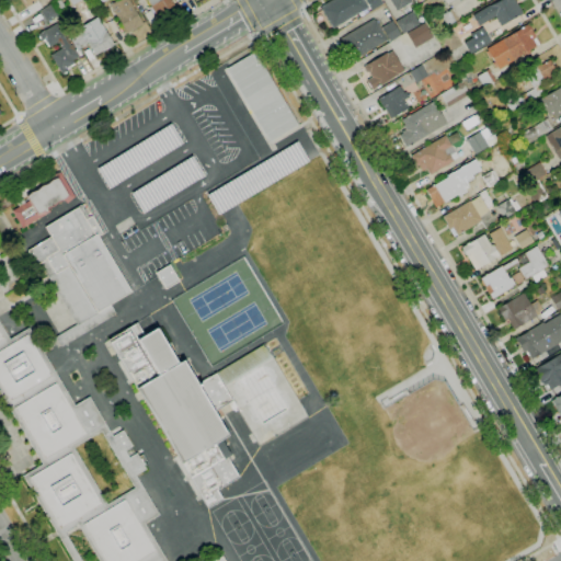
[(127,34),(110,6),(118,0),(128,0),(134,8),(133,8),(142,24),(135,29),(136,30),(132,33),(130,32),(127,34)]
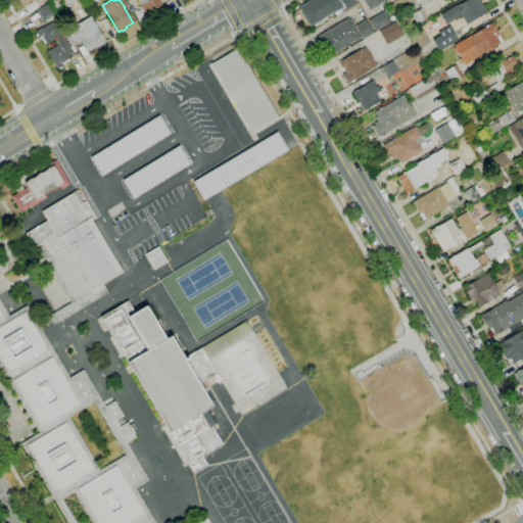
[(146,14),(137,0),(159,0),(162,4),(146,14)]
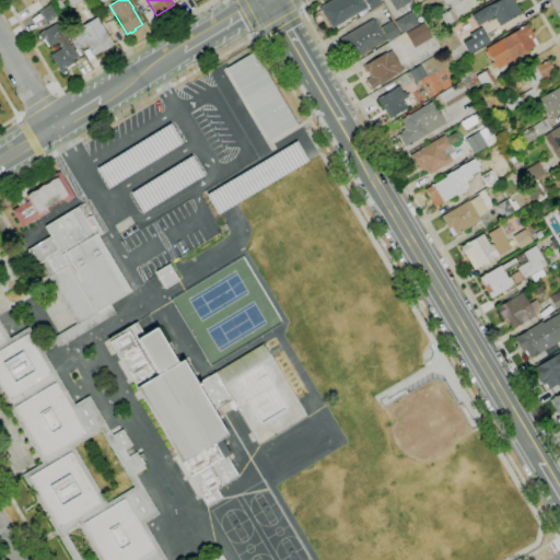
[(333,28),(319,8),(331,0),(362,0),(368,8),(333,28)]
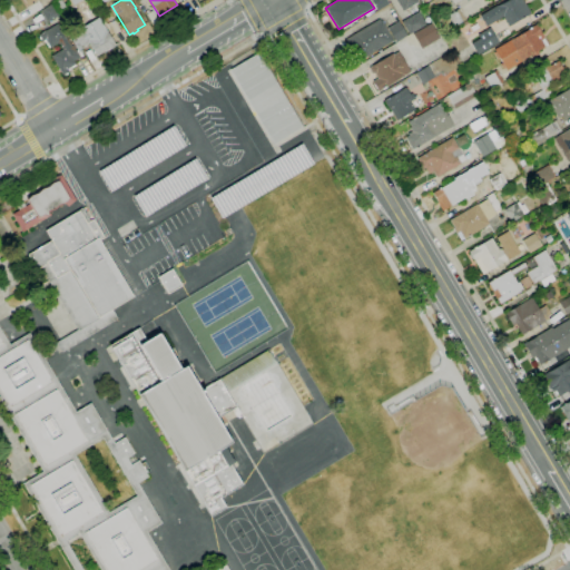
[(377,11),(370,0),(385,0),(389,5),(377,11)]
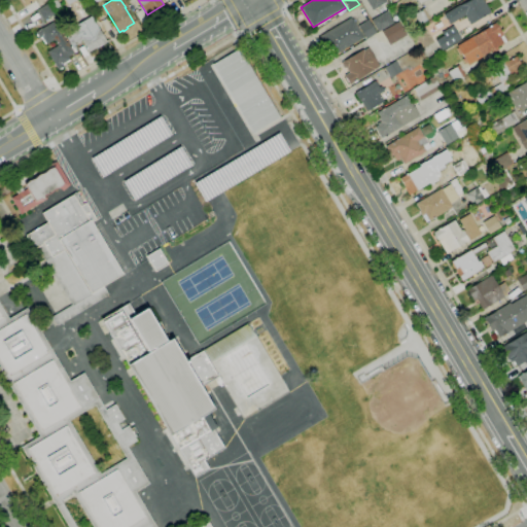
[(373,10),(366,0),(386,0),(387,1),(373,10)]
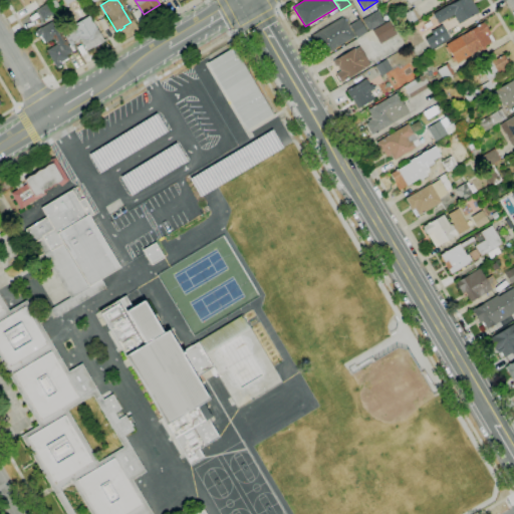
[(459,24),(453,15),(438,23),(433,14),(448,5),(449,6),(458,0),(471,0),(479,12),(473,16),(471,18),(471,17),(459,24)]
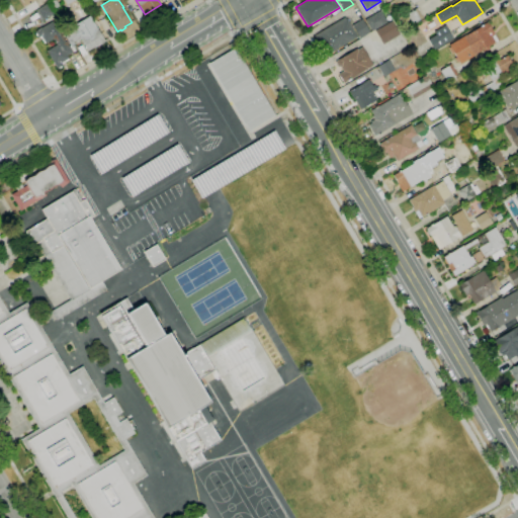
[(44,20),(37,9),(48,3),(55,13),(44,20)]
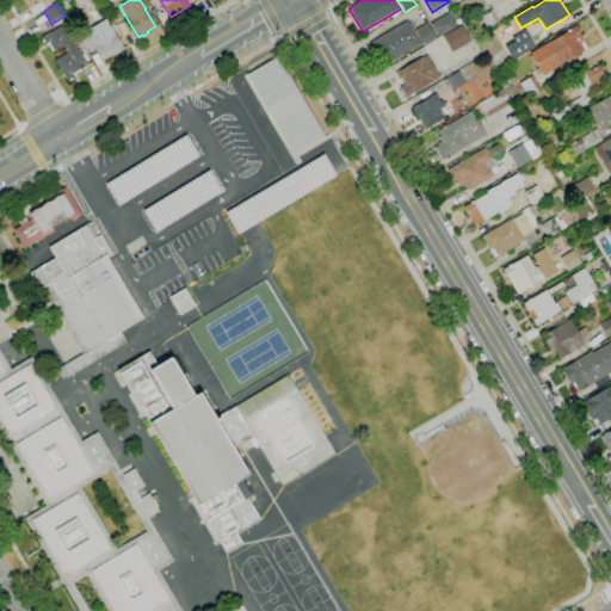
[(487,29),(480,18),(492,10),(499,20),(487,29)]
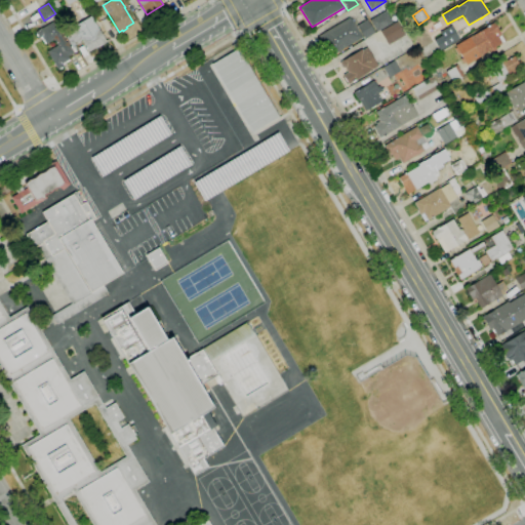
[(377,32),(370,21),(386,10),(393,23),(377,32)]
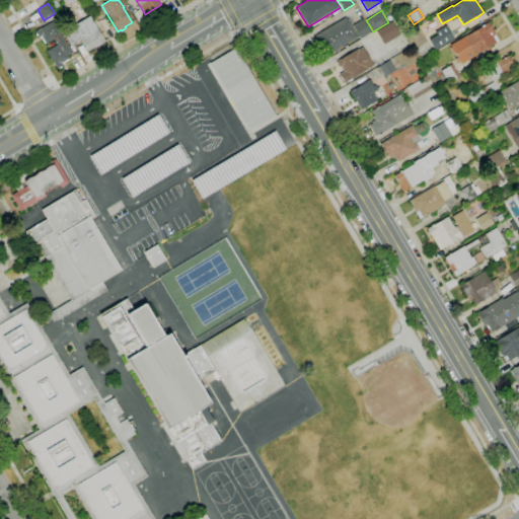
[(326,56),(314,36),(345,17),(346,19),(347,19),(358,36),(326,56)]
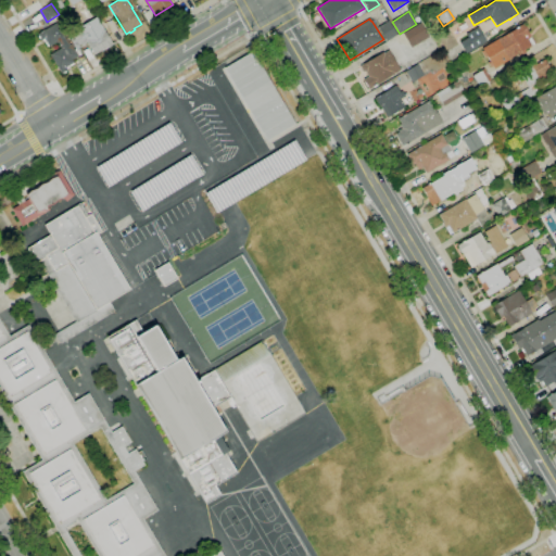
[(386,41),(378,27),(389,21),(396,35),(386,41)]
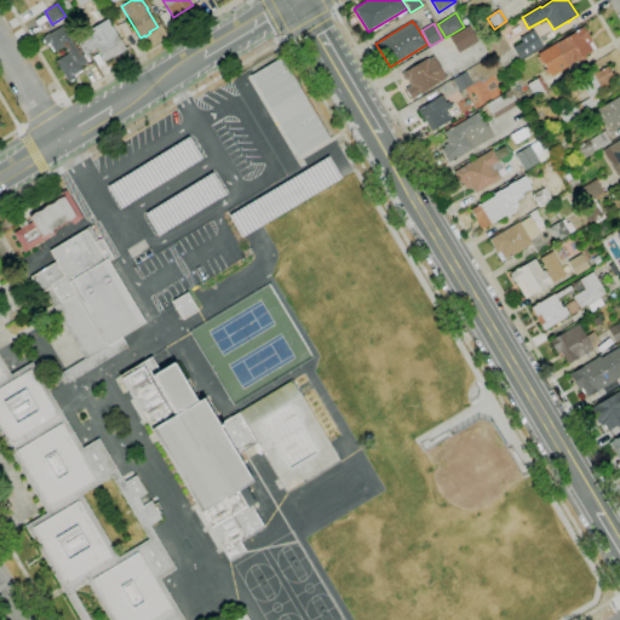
[(68,82),(56,62),(68,53),(63,47),(55,52),(51,46),(49,47),(47,45),(46,45),(42,39),(63,26),(78,50),(79,50),(86,63),(80,67),(82,70),(73,75),(75,79),(68,82)]
